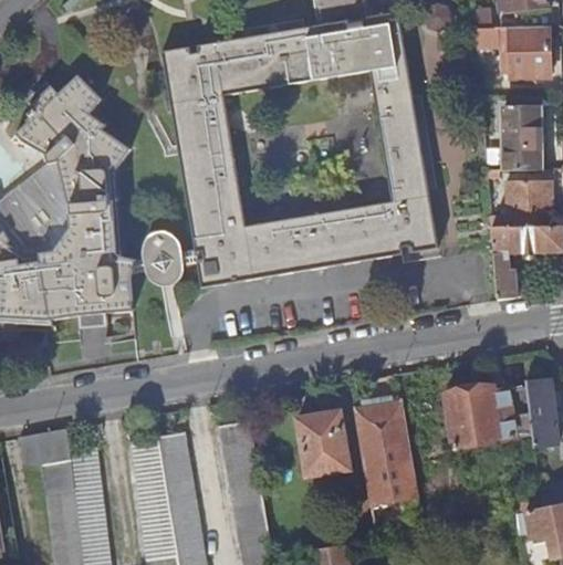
[(165,234),(162,234),(158,234),(157,234),(162,262),(166,285),(169,285),(171,284),(174,283),(177,280),(178,279),(179,275),(180,274),(181,271),(183,269),(183,264),(181,263),(195,260),(199,285),(202,284),(383,255),(399,252),(398,246),(406,243),(407,251),(436,247),(396,10),(369,14),(366,0),(314,0),(319,23),(197,43),(198,50),(189,52),(188,44),(160,49),(160,51),(170,112),(176,145),(177,154),(193,247),(180,249),(179,247),(178,244),(176,241),(173,239),(170,237),(167,236),(165,234)]
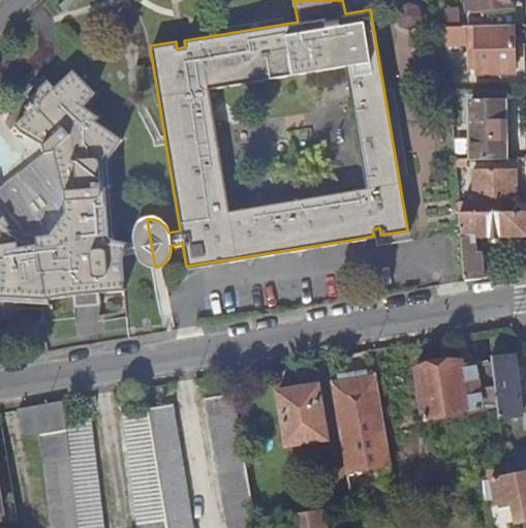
[(466,0),(468,11),(512,6),(509,0),(466,0)]
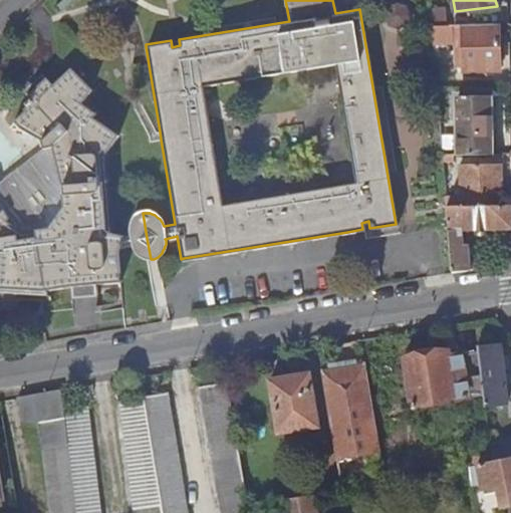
[(431,25),(443,25),(442,7),(430,8),(431,25)]
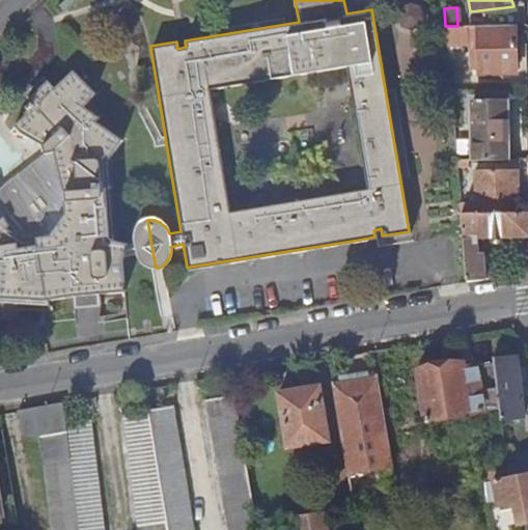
[(513,72),(513,25),(457,26),(445,26),(447,42),(463,40),(464,34),(476,34),(477,72),(513,72)]
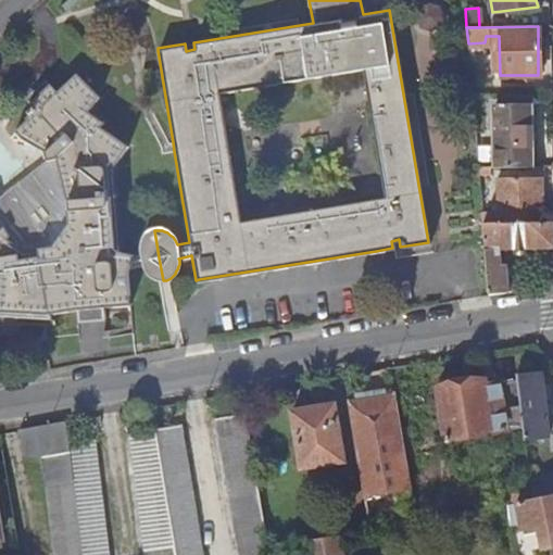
[(161,281),(163,280),(159,257),(154,230),(152,230),(150,231),(148,232),(146,234),(143,236),(142,238),(140,240),(139,243),(139,246),(139,249),(139,251),(139,253),(133,255),(118,251),(112,171),(125,148),(98,129),(102,124),(87,114),(98,98),(76,75),(72,79),(57,93),(49,85),(29,104),(33,108),(27,112),(29,115),(25,118),(26,121),(15,131),(23,139),(45,152),(48,162),(55,160),(68,200),(71,201),(71,211),(70,211),(71,224),(53,248),(27,254),(7,242),(10,238),(4,229),(0,232),(0,317),(49,320),(49,316),(77,310),(132,305),(127,274),(129,268),(140,266),(141,269),(143,272),(145,275),(147,276),(149,278),(151,279),(154,280),(156,281),(161,281)]
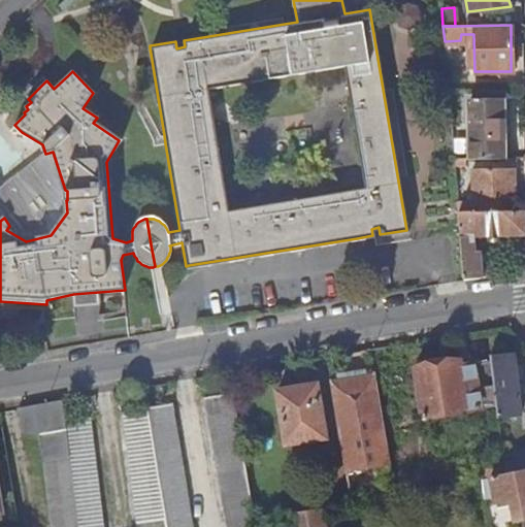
[(469,159),(504,159),(502,101),(468,102),(469,122),(467,122),(468,139),(469,140),(469,159)]
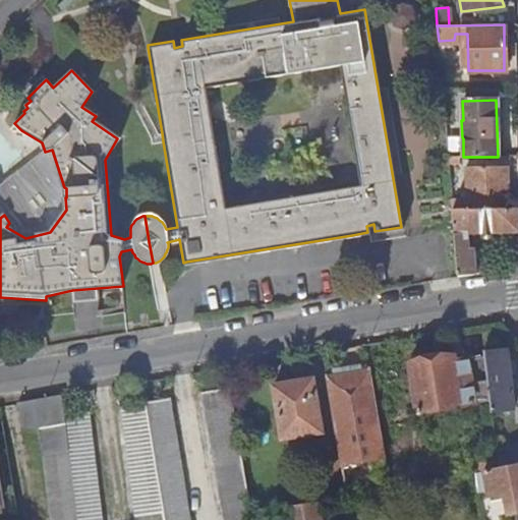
[(45,152),(0,185),(0,218),(4,215),(9,223),(6,227),(25,238),(50,232),(66,210),(65,197),(66,197),(66,188),(64,187),(52,150),(45,152)]
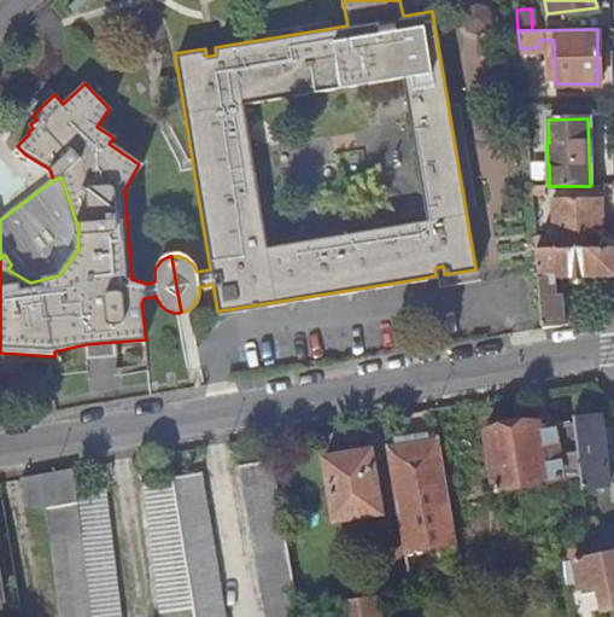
[(554,246),(603,246),(603,196),(554,196),(554,246)]
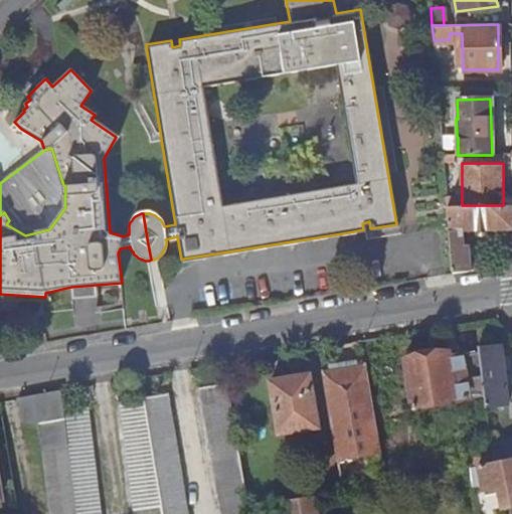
[(511,205),(503,205),(462,205),(447,205),(452,272),(459,271),(471,270),(469,243),(464,243),(463,228),(511,229),(511,205)]
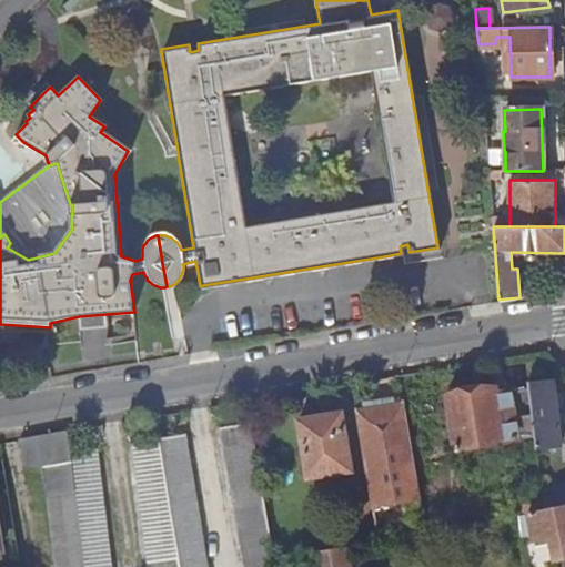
[(534,436),(535,445),(560,443),(553,377),(527,380),(528,385),(534,436)]
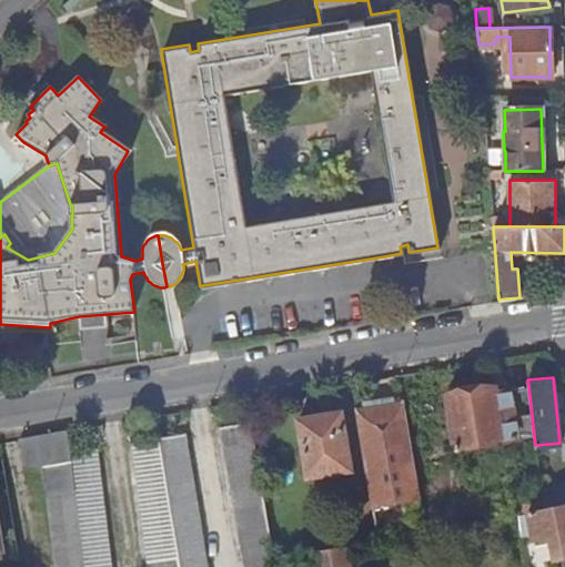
[(455,448),(534,436),(528,385),(498,391),(496,385),(471,391),(466,386),(453,387),(450,393),(447,394),(455,448)]
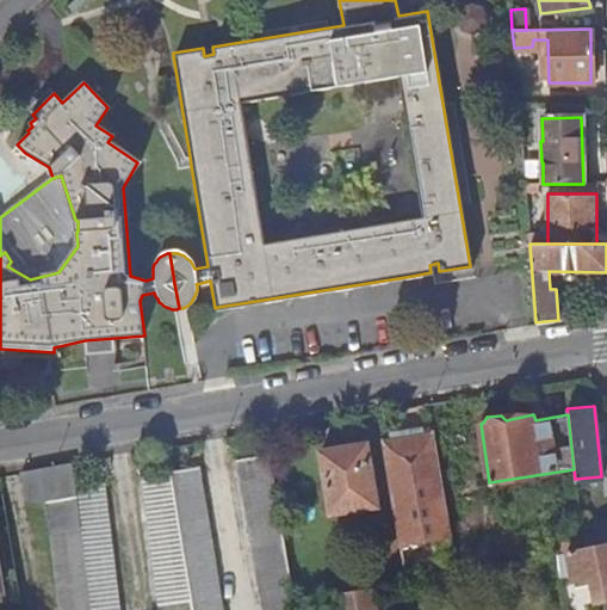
[(434,431),(382,438),(398,544),(451,536),(434,431)]
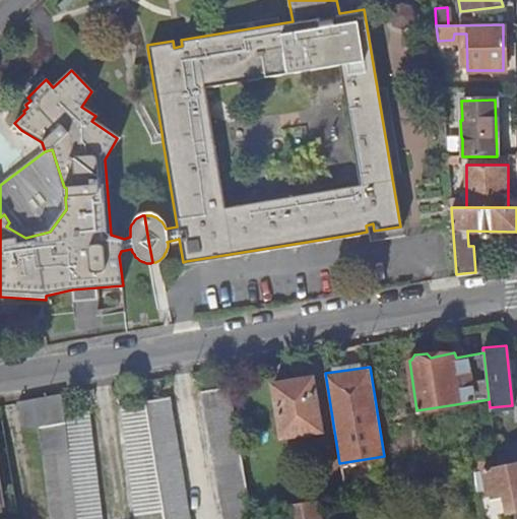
[(312,376),(272,382),(280,435),(320,428),(312,376)]
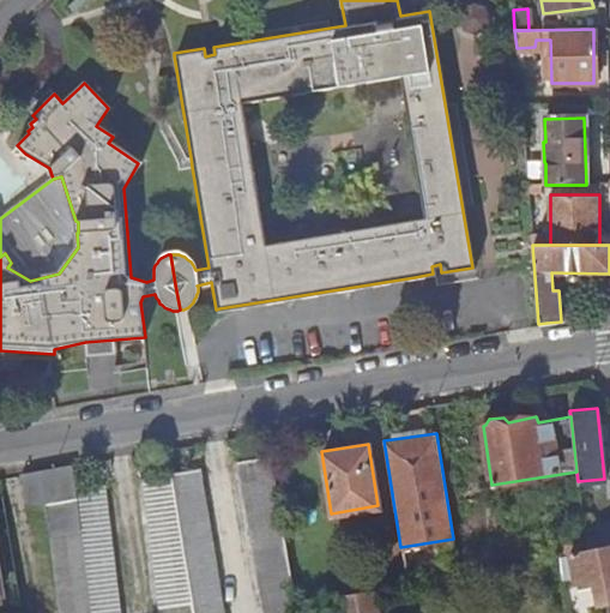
[(295,612),(294,602),(271,455),(239,461),(263,612),(295,612)]
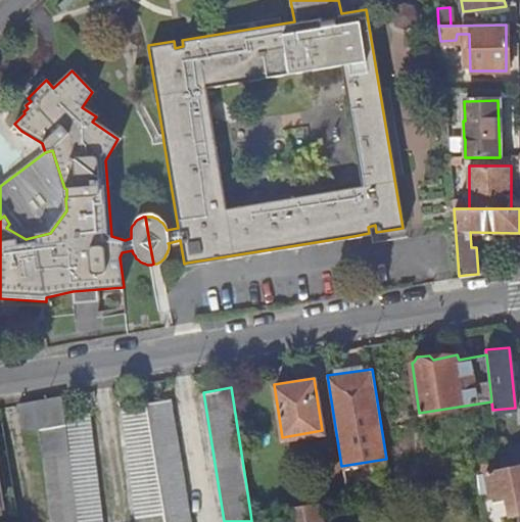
[(134,521),(103,521),(89,414),(64,417),(61,397),(18,402),(22,429),(25,431),(40,430),(50,521),(188,521),(172,395),(119,402),(134,521)]
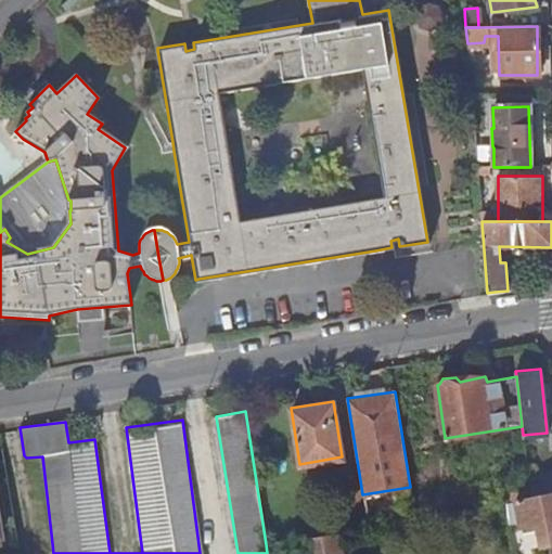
[(529,486),(528,476),(526,463),(513,465),(515,488),(529,486)]
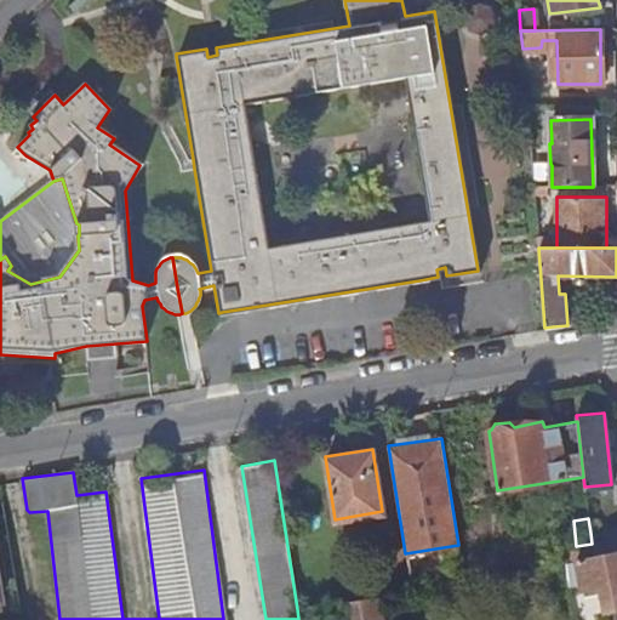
[(616,550),(616,527),(590,533),(592,544),(593,555),(616,550)]
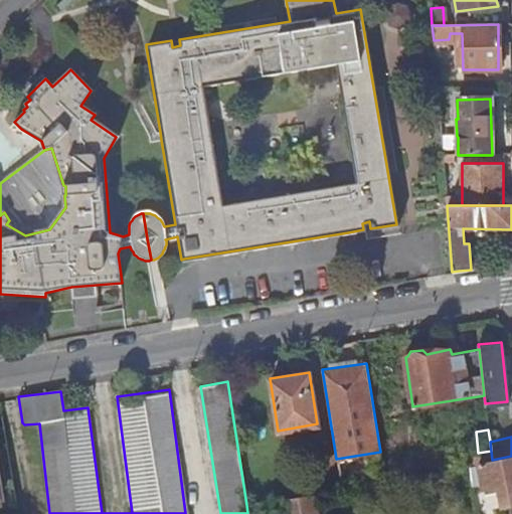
[(477,463),(492,460),(491,451),(478,453),(472,454),(472,464),(477,463)]
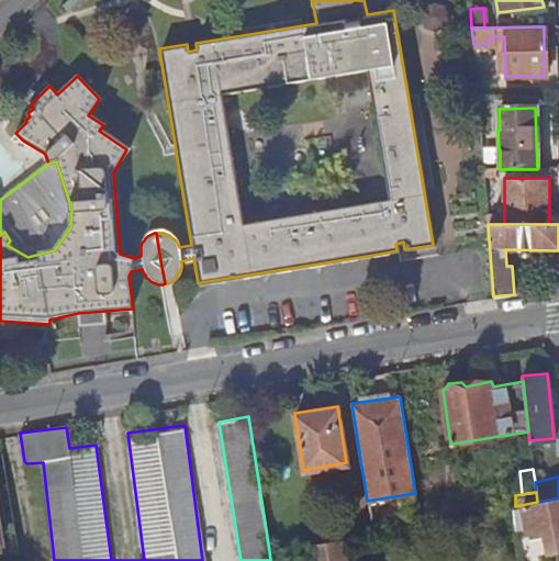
[(558,545),(558,497),(537,502),(521,505),(526,531),(544,528),(547,547),(558,545)]
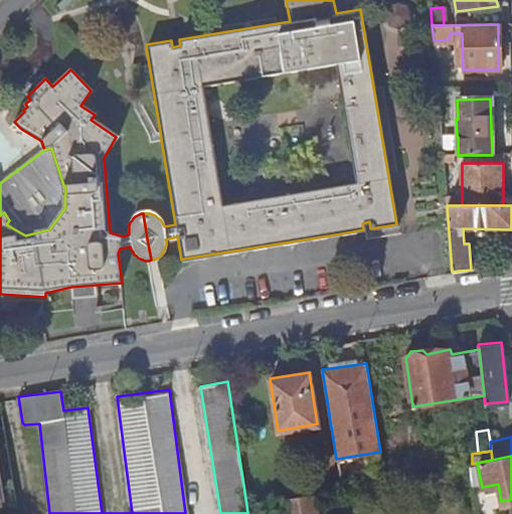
[(312,493),(282,499),(284,513),(305,513),(315,512),(312,493)]
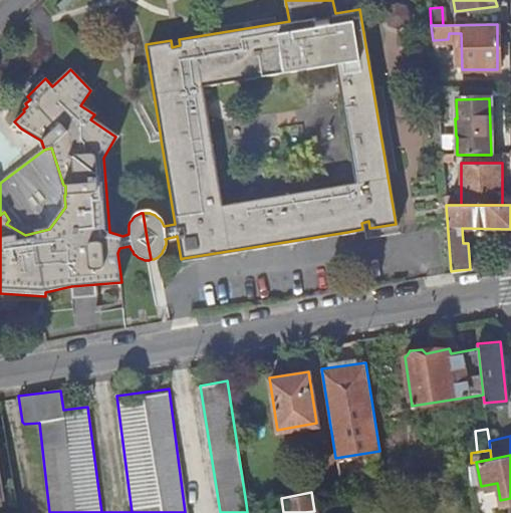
[(246,504),(247,512),(272,512),(270,500),(246,504)]
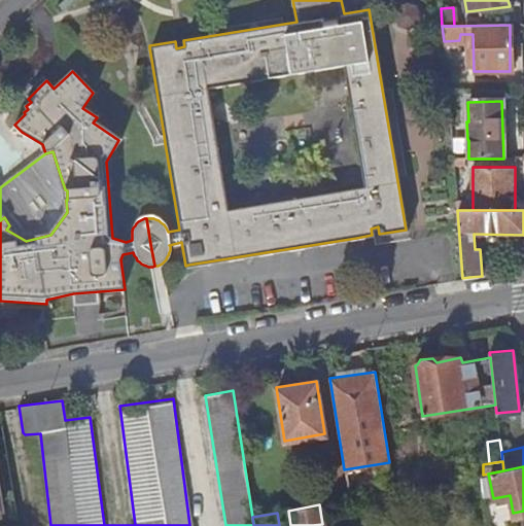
All buildings are outlined.
